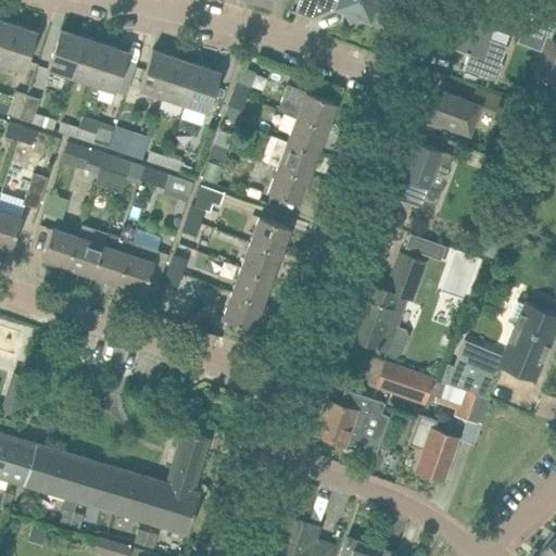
[(299,0),(295,11),(312,17),(333,8),(345,12),(350,21),(358,16),(370,22),(375,10),(383,5),(380,0),(299,0)]
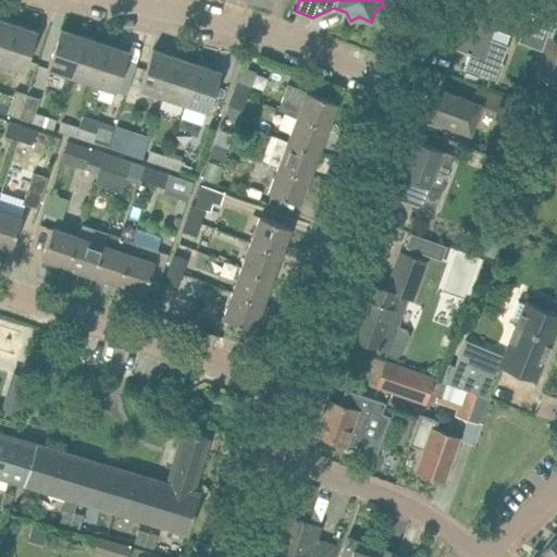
[(489,38),(503,1),(499,0),(465,0),(460,14),(465,15),(454,47),(466,51),(465,53),(469,54),(463,67),(497,81),(509,46),(489,38)]
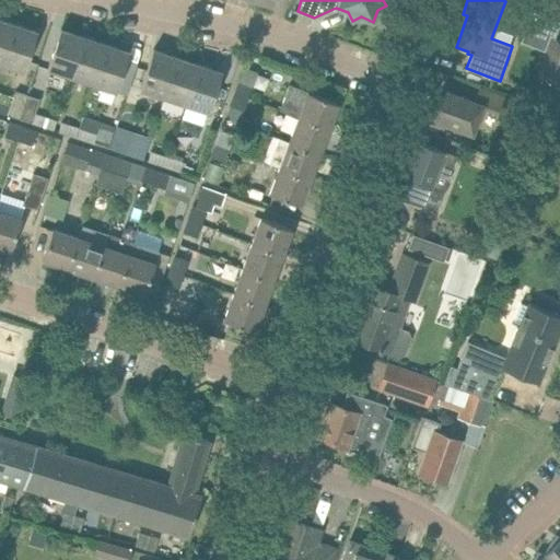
[(559,20),(533,10),(521,42),(547,53),(552,41),(553,38),(555,38),(559,23),(559,20)]
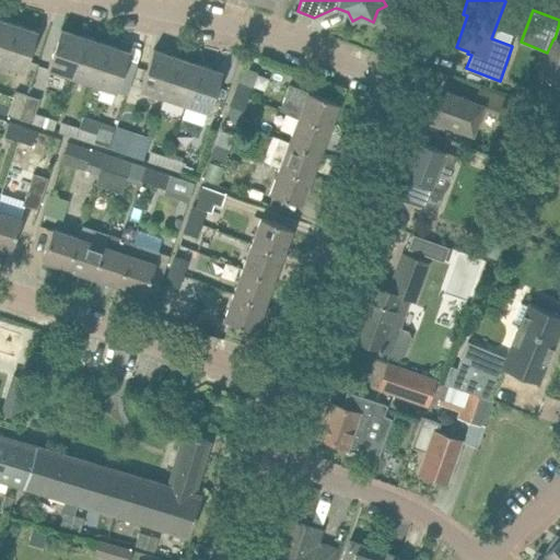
[(0,62),(1,63),(14,23),(0,19),(0,62)]
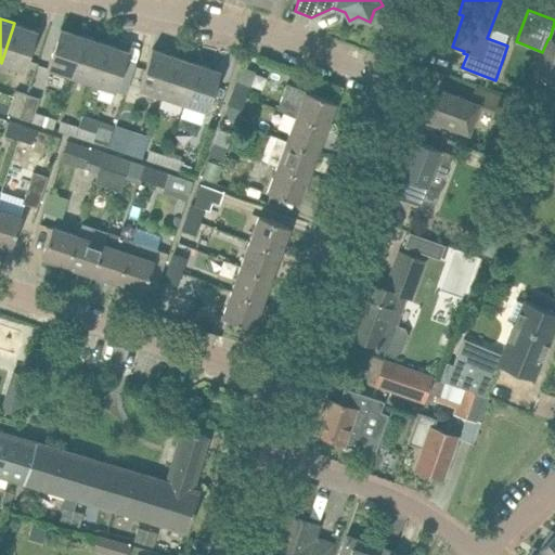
[(37,30),(14,23),(1,63),(24,71),(37,30)]
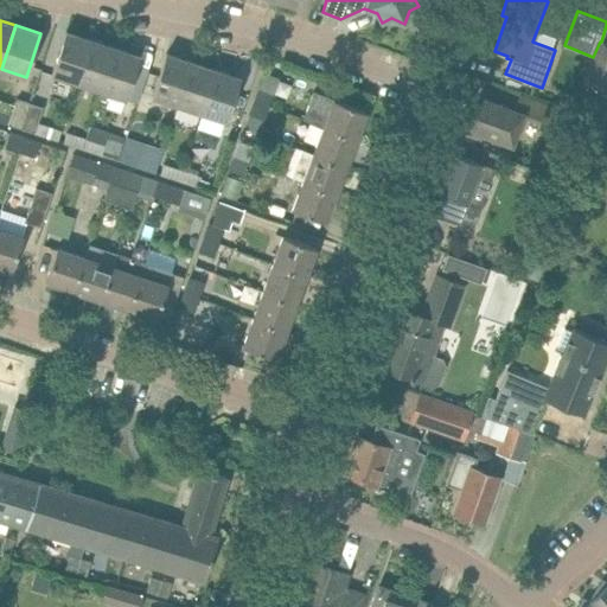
[(76,82),(90,39),(65,31),(51,75),(76,82)]
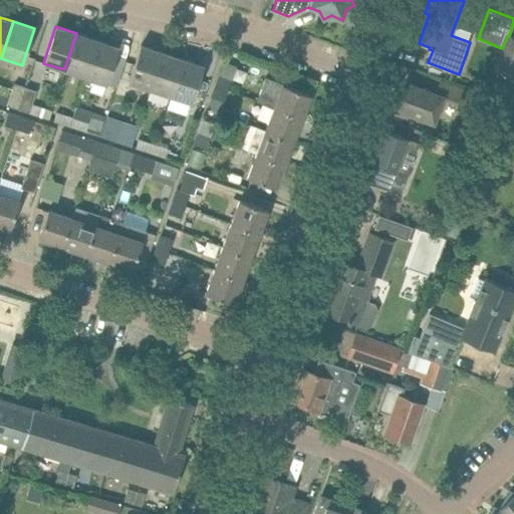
[(85,76),(97,40),(76,33),(64,69),(85,76)]
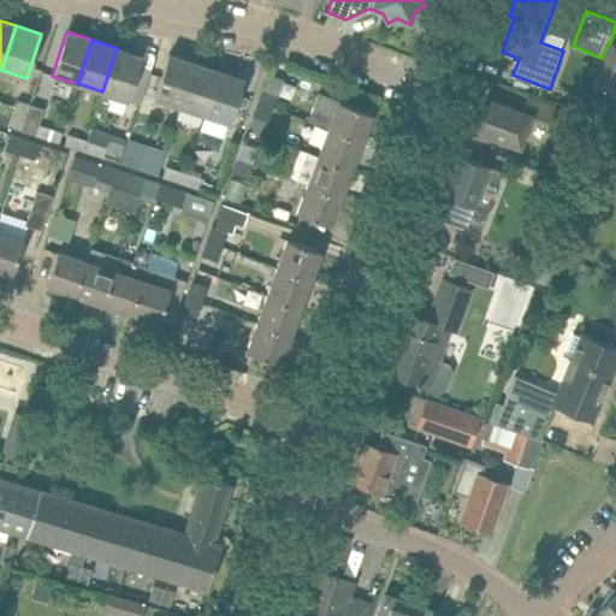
[(615,45),(610,42),(609,42),(608,45),(602,58),(599,65),(592,82),(615,90),(615,45)]
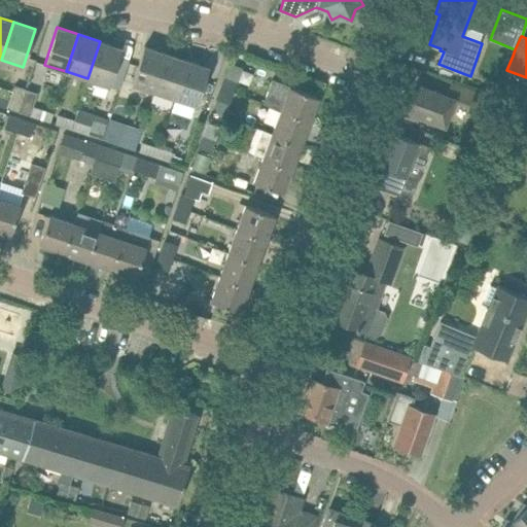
[(88,78),(85,84),(94,86),(95,81),(107,84),(109,85),(115,68),(121,48),(100,41),(88,78)]
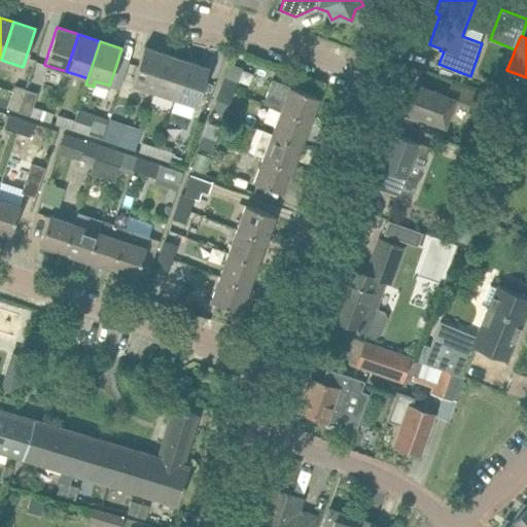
[(132,83),(153,91),(166,54),(144,46),(132,83)]
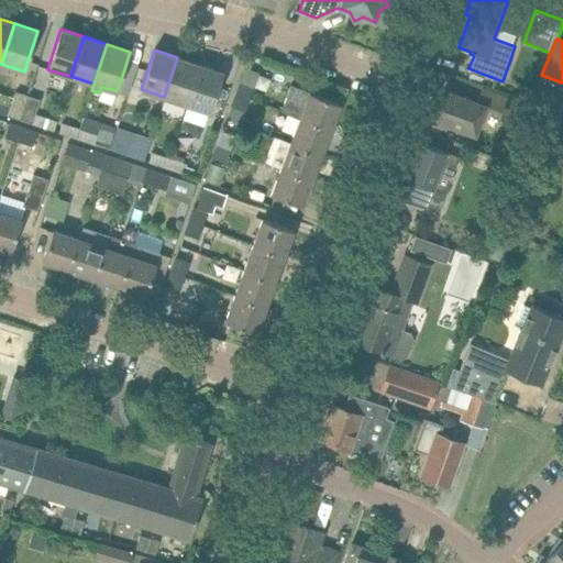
[(200,64),(177,57),(164,97),(187,105),(200,64)]
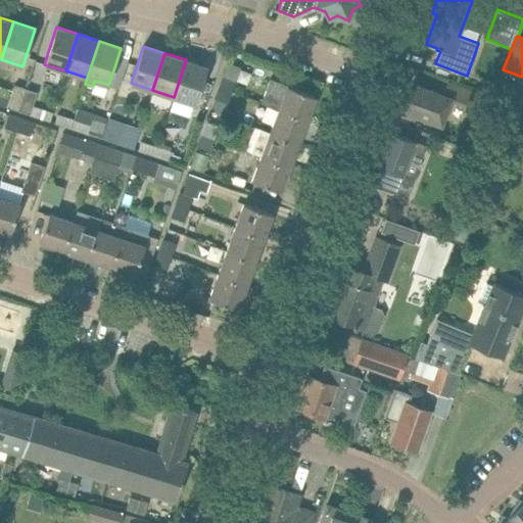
[(174,97),(169,110),(187,116),(192,103),(195,104),(200,86),(207,66),(186,60),(174,97)]
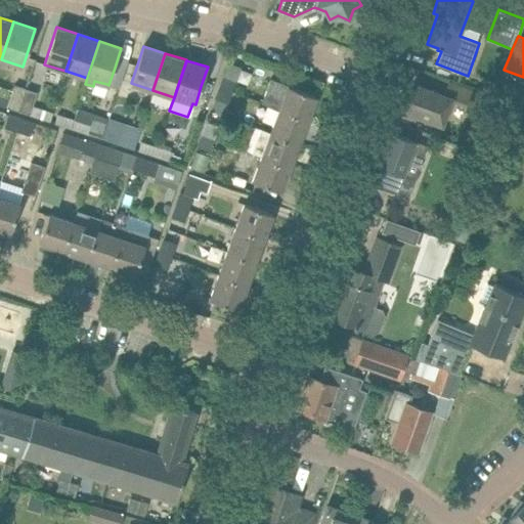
[(232,91),(241,68),(228,62),(219,87),(232,91)]
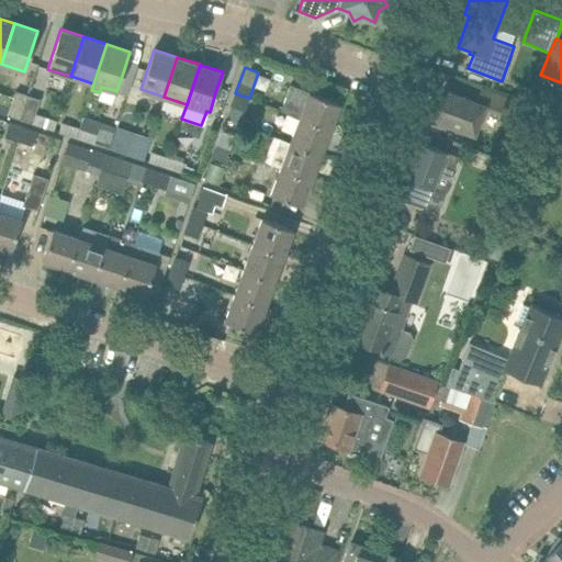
[(290,85),(282,105),(281,110),(330,128),(339,103),(290,85)]
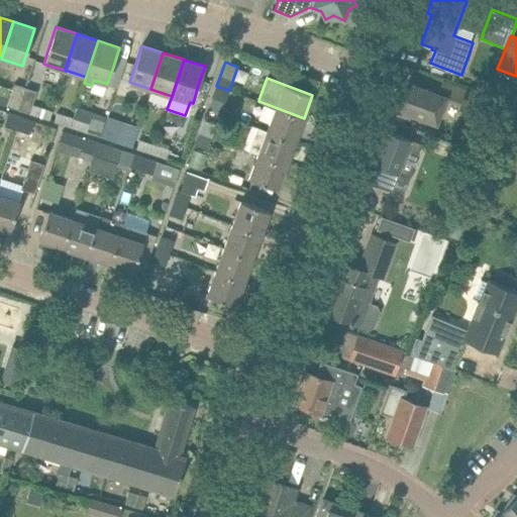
[(474,91),(487,96),(491,85),(478,80),(474,91)]
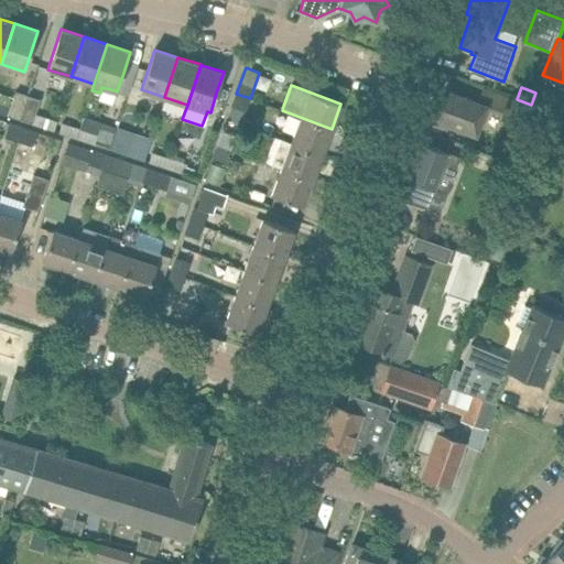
[(514,119),(520,102),(481,88),(477,101),(444,89),(438,104),(433,101),(426,122),(447,130),(449,125),(476,134),(486,108),(514,119)]
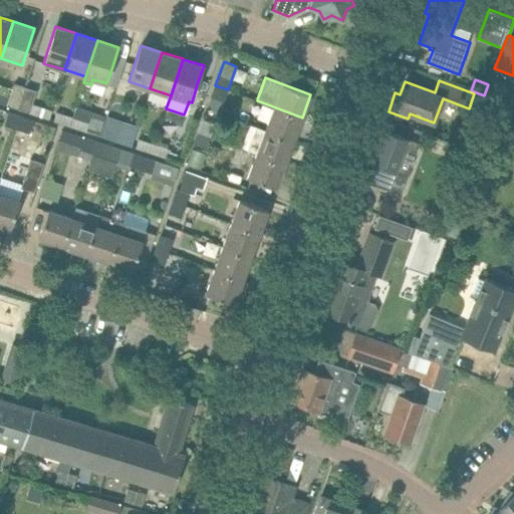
[(10,98),(0,94),(0,104),(18,110),(25,88),(14,84),(10,98)]
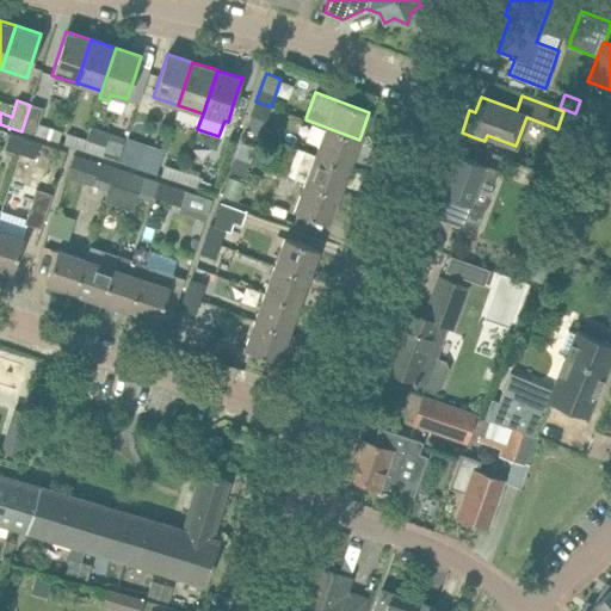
[(246,129),(270,137),(272,130),(263,127),(271,106),(255,102),(246,129)]
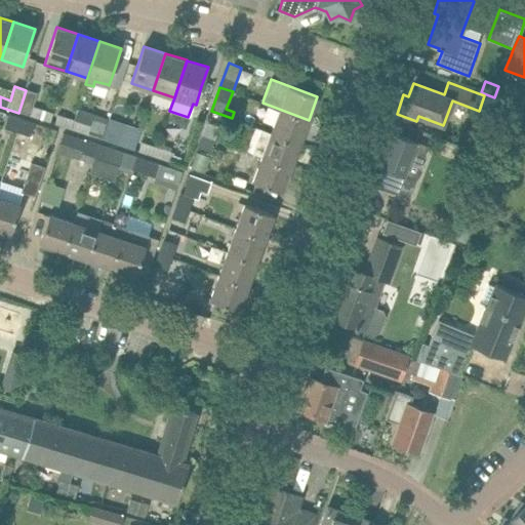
[(18,113),(50,123),(52,114),(32,108),(37,93),(26,90),(18,113)]
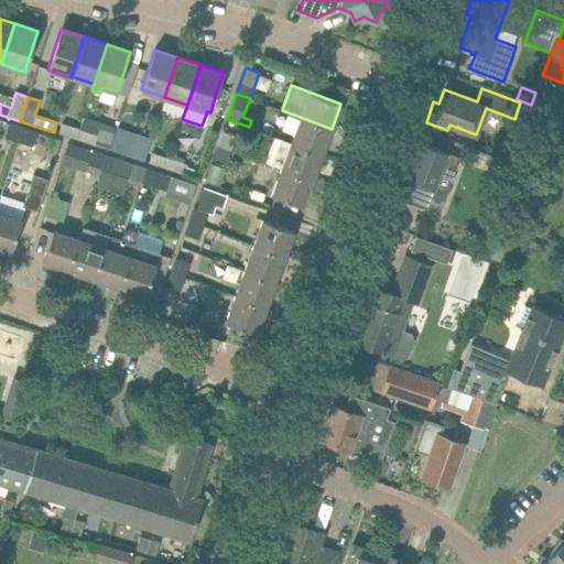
[(322,154),(332,129),(282,110),(300,118),(291,142),(280,139),(322,154)]
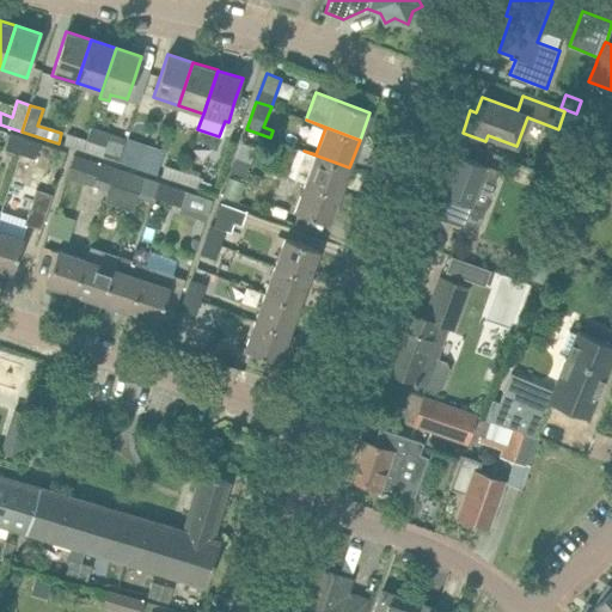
[(110,148),(120,152),(126,135),(116,132),(110,148)]
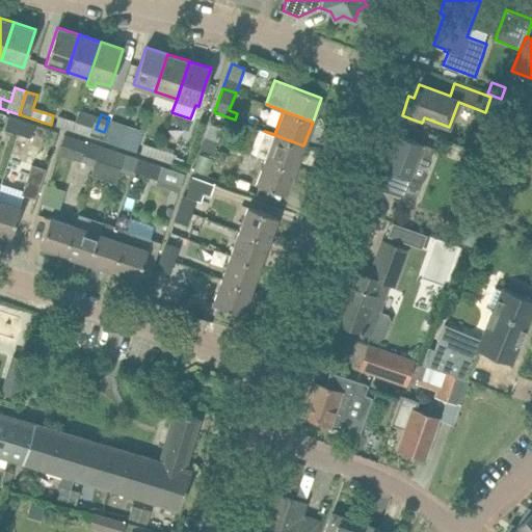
[(22,120),(9,115),(4,129),(18,133),(22,120)]
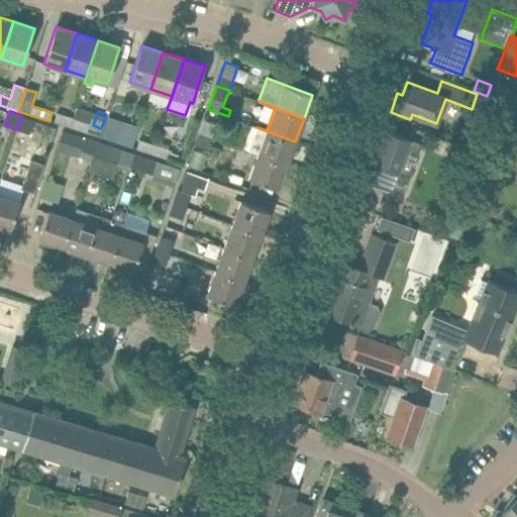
[(73,119),(57,114),(54,123),(70,127),(73,119)]
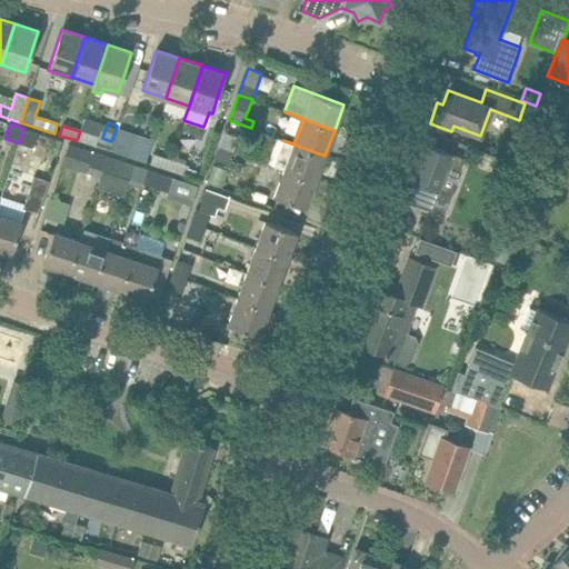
[(19,142),(32,147),(37,132),(23,128),(19,142)]
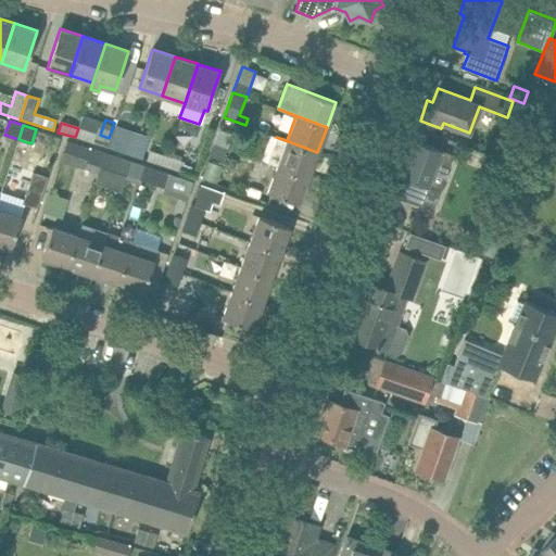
[(78,128),(75,137),(92,143),(105,148),(109,138),(100,135),(95,134),(78,128)]
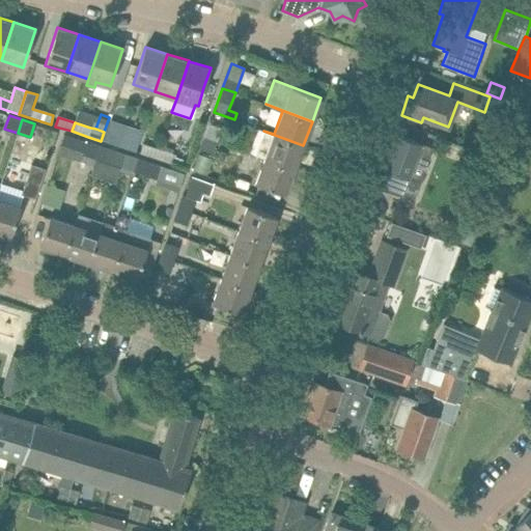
[(204,136),(212,138),(218,140),(222,130),(208,124),(204,136)]
